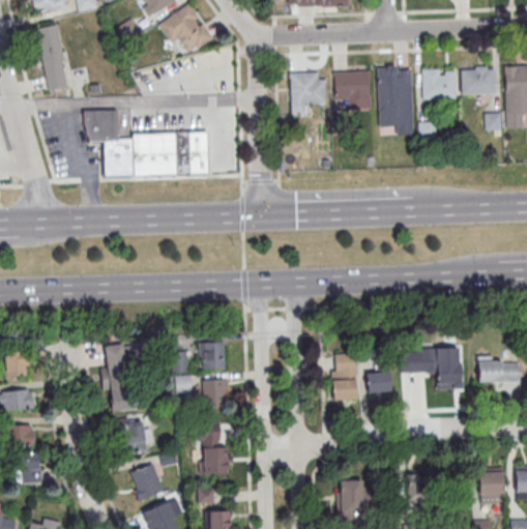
[(33,0),(35,12),(67,7),(65,0),(33,0)]
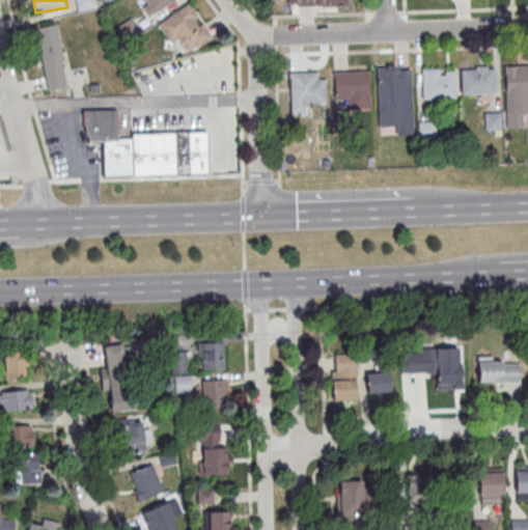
[(78,0),(80,10),(99,6),(96,0),(78,0)]
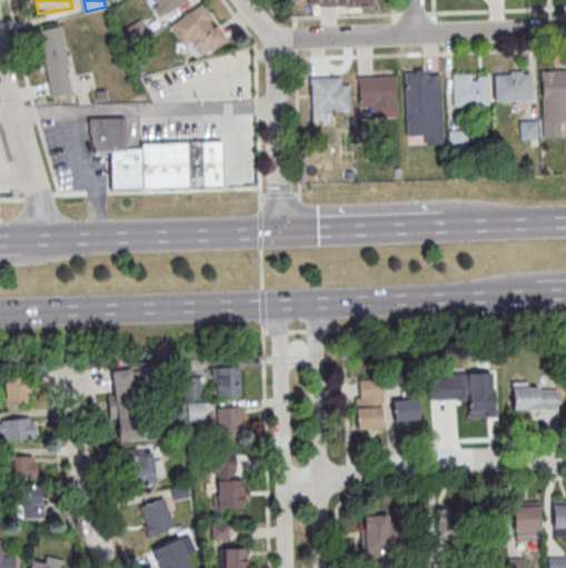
[(160,18),(196,0),(195,0),(159,0),(159,1),(152,3),(160,18)]
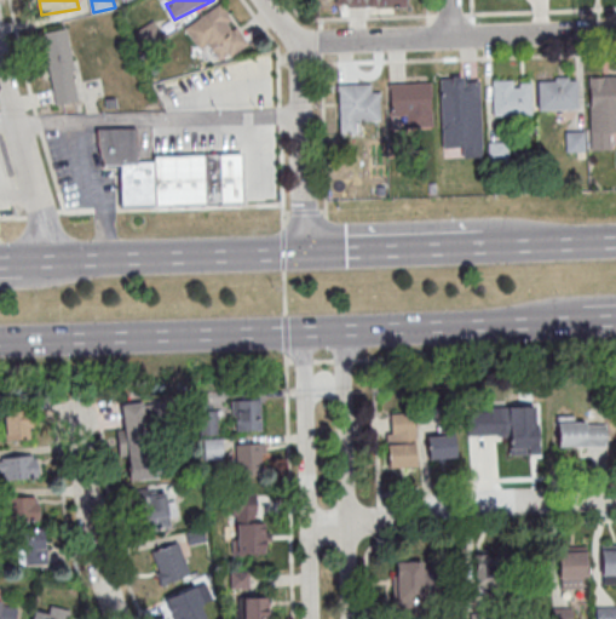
[(186,28),(201,51),(212,45),(223,62),(249,45),(224,4),(186,28)]
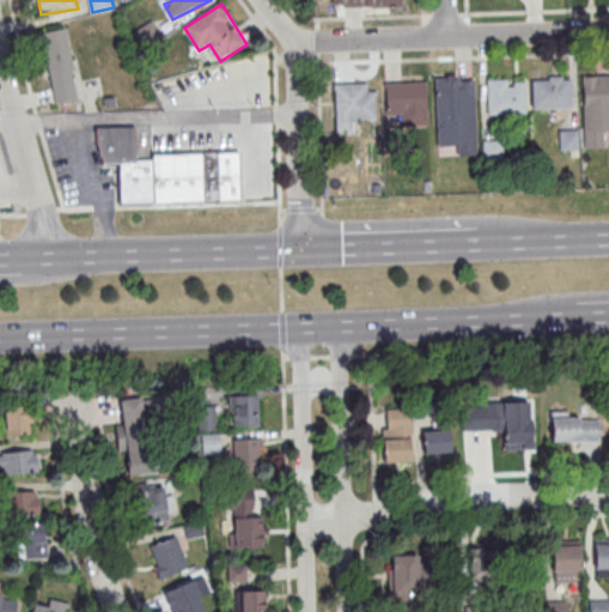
[(56,104),(80,101),(72,29),(47,32),(56,104)]
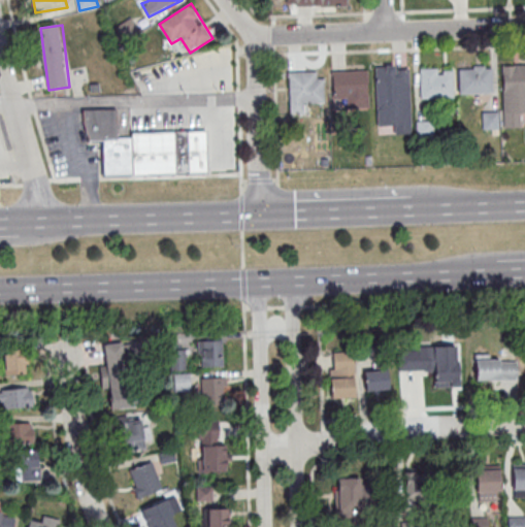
[(166,78),(184,74),(179,57),(161,62),(166,78)]
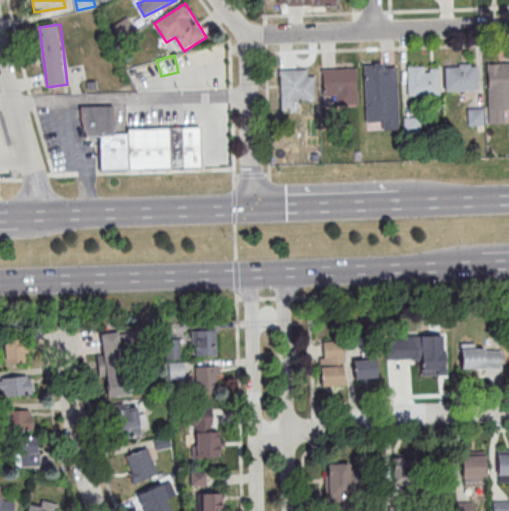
[(217,88),(217,56),(188,56),(188,88),(217,88)]
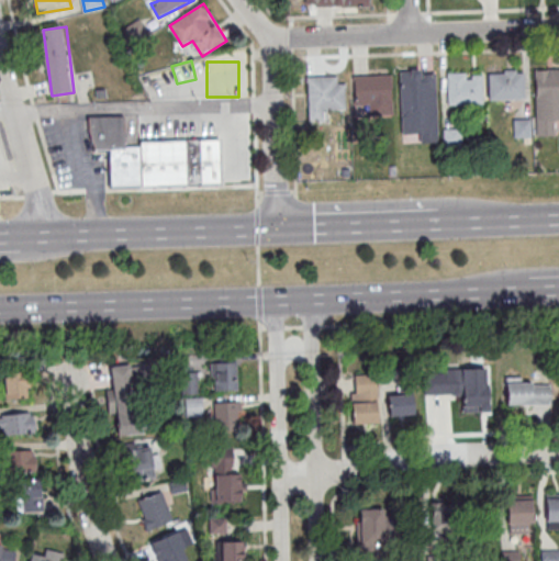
[(537,136),(558,136),(558,122),(558,68),(537,69),(537,136)]
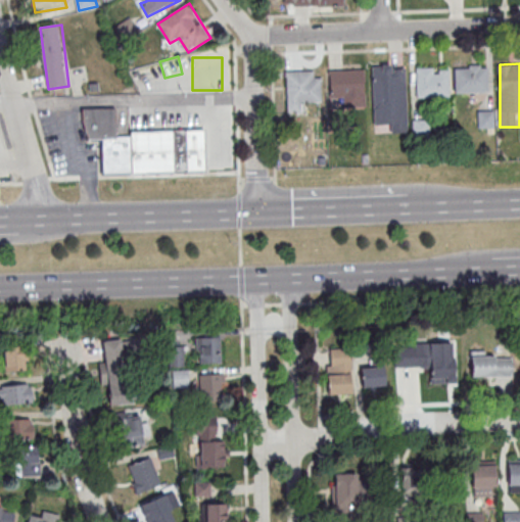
[(488,93),(488,66),(457,66),(457,93),(488,93)]
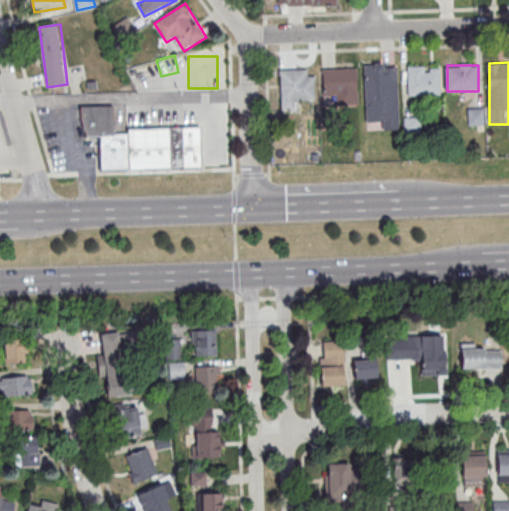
[(441,67),(409,67),(409,96),(441,96),(441,67)]
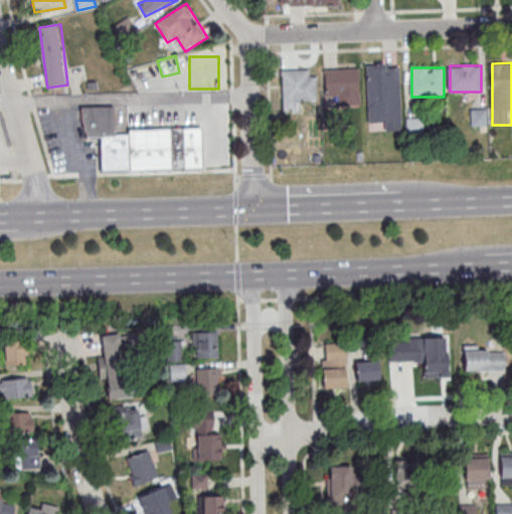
[(400,68),(368,68),(368,109),(391,109),(391,88),(400,88),(400,68)]
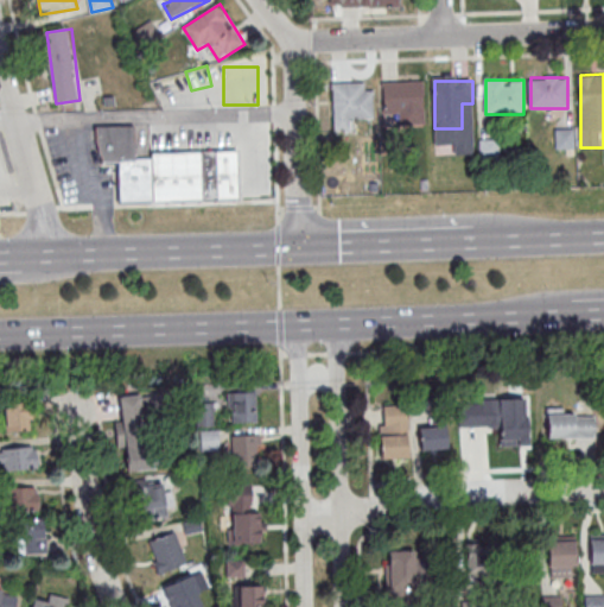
[(400,125),(426,125),(426,82),(385,82),(385,114),(400,114),(400,125)]
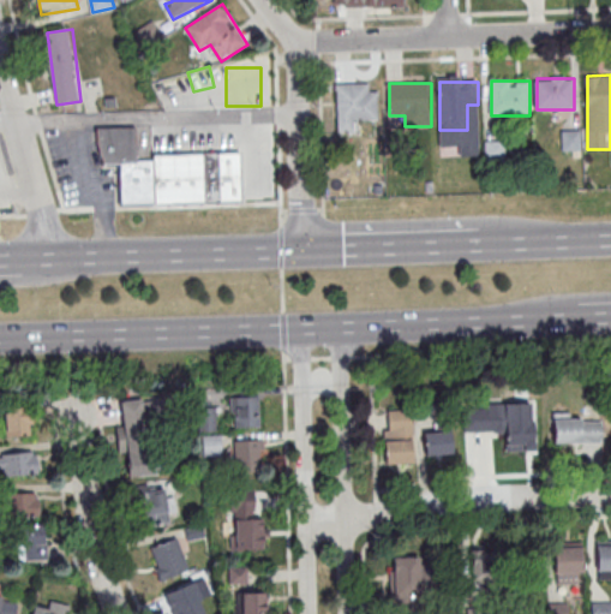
[(381,84),(336,85),(337,123),(381,121),(381,84)]
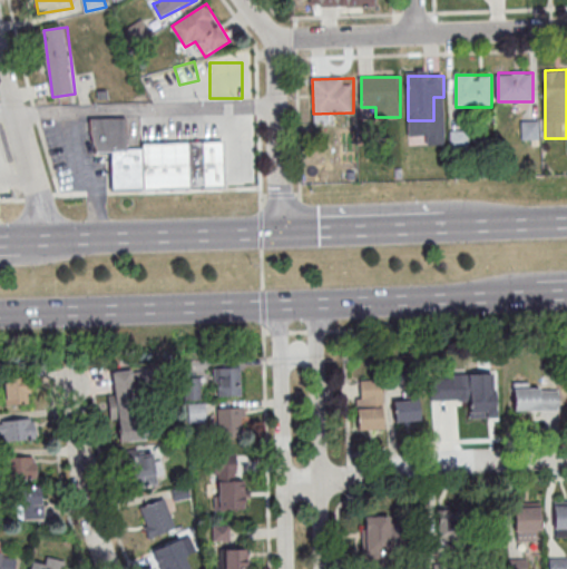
[(144,190),(144,148),(129,148),(128,118),(93,118),(93,153),(113,153),(114,190),(144,190)]
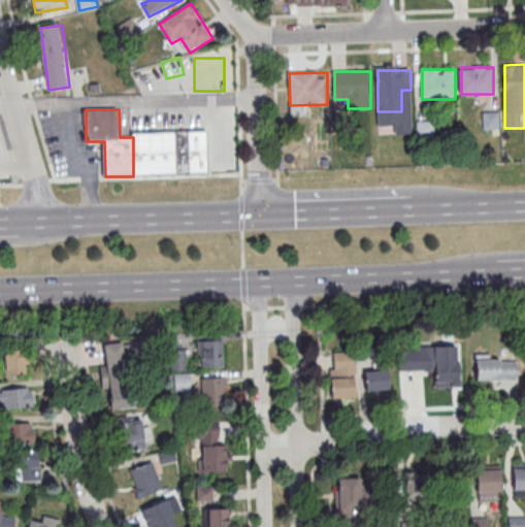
[(175,131),(175,174),(190,174),(190,131),(175,131)]
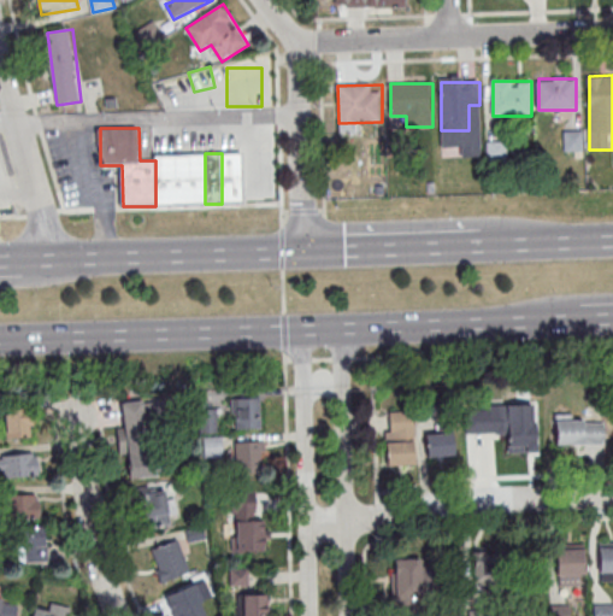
[(273,186),(273,158),(239,158),(239,186),(273,186)]
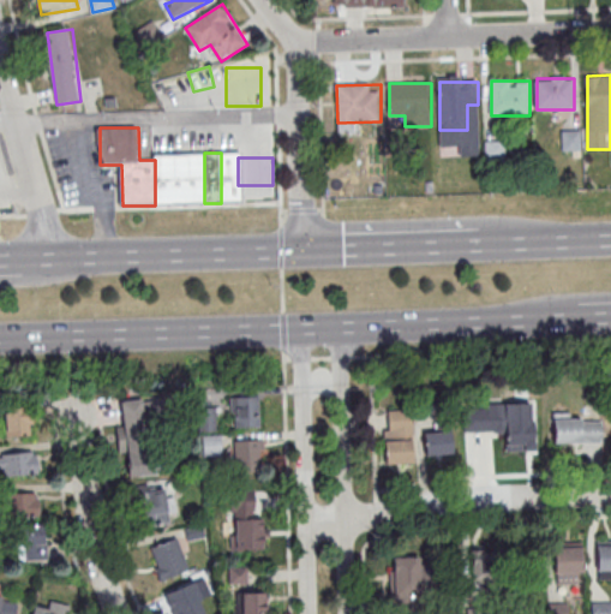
[(537,446),(535,403),(525,403),(525,387),(505,387),(507,446),(537,446)]
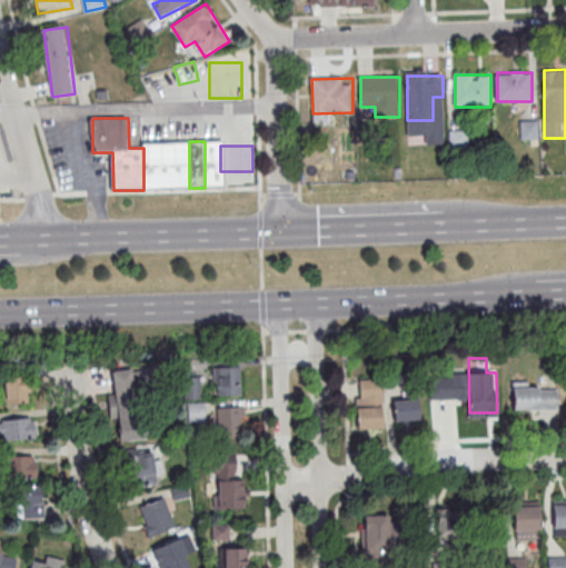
[(113,371),(120,441),(156,438),(148,368),(113,371)]
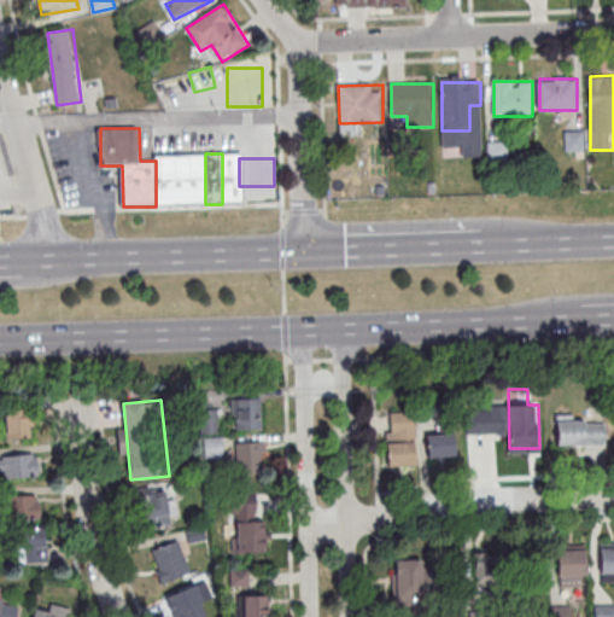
[(238,430),(263,430),(263,401),(238,401),(238,430)]
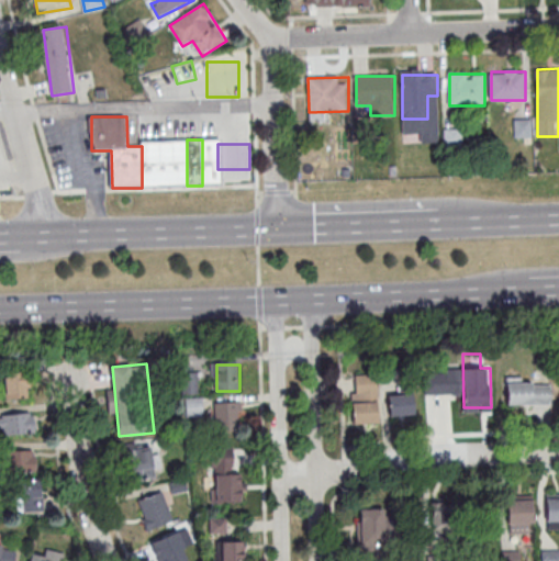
[(30,399),(30,372),(7,372),(7,399),(30,399)]
